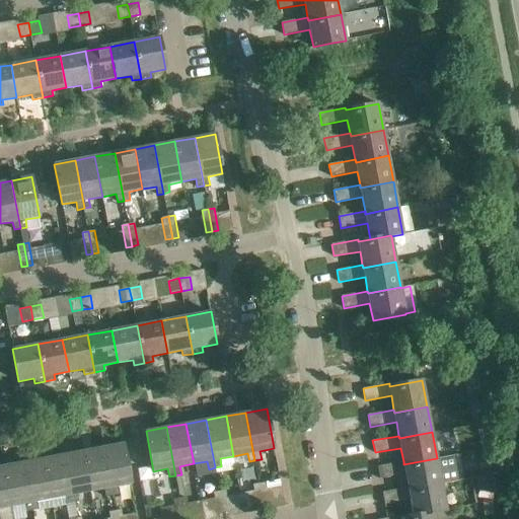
[(131,484),(127,458),(124,443),(103,447),(112,496),(119,494),(117,487),(131,484)]
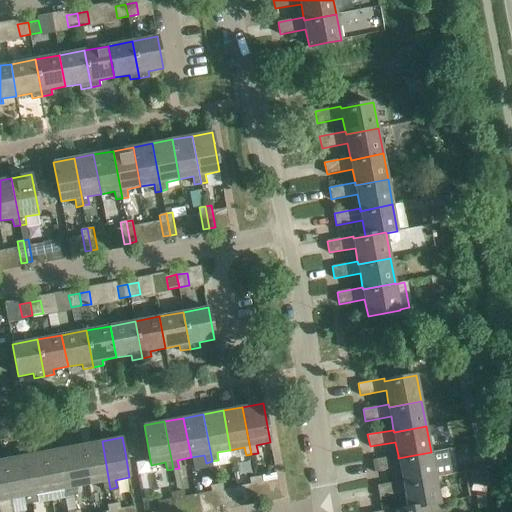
[(104,490),(110,489),(102,441),(82,445),(89,485),(103,482),(104,490)]
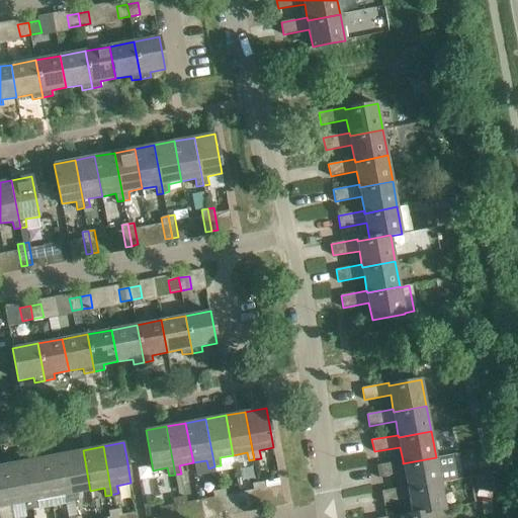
[(77,494),(90,491),(83,450),(63,454),(72,502),(78,501),(77,494)]
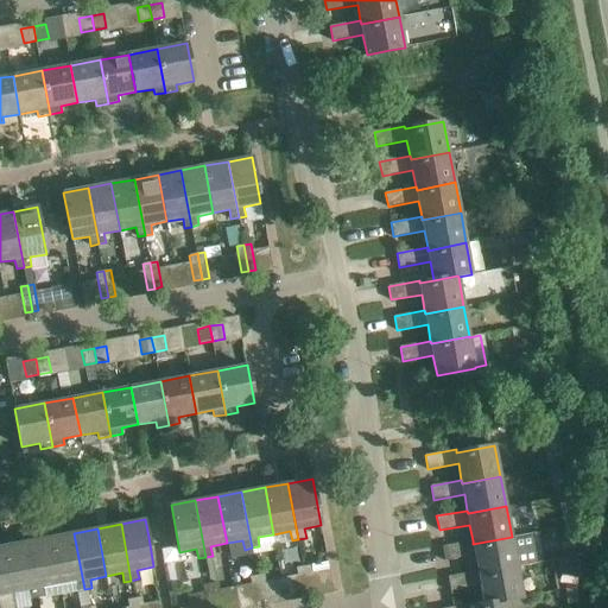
[(77,590),(84,589),(74,533),(51,537),(59,586),(76,582),(77,590)]
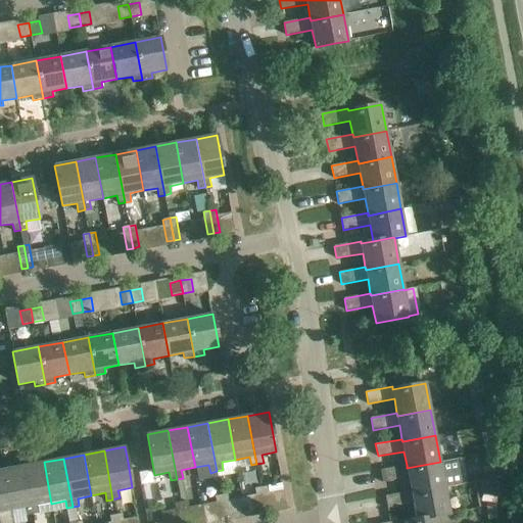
[(407,465),(380,470),(383,482),(409,477),(412,491),(412,493),(444,487),(462,484),(457,459),(440,462),(407,468),(407,465)]
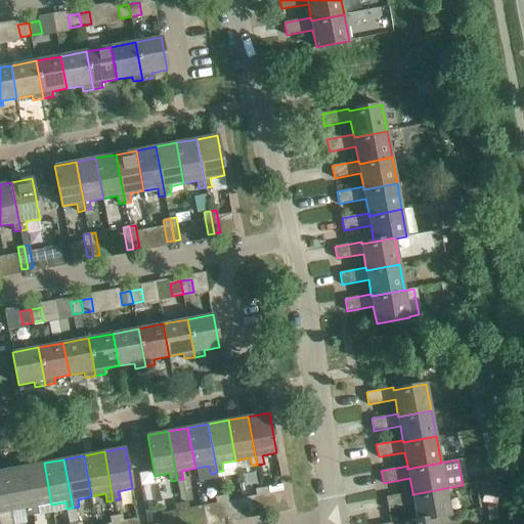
[(38,507),(51,505),(44,463),(24,467),(33,516),(40,514),(38,507)]
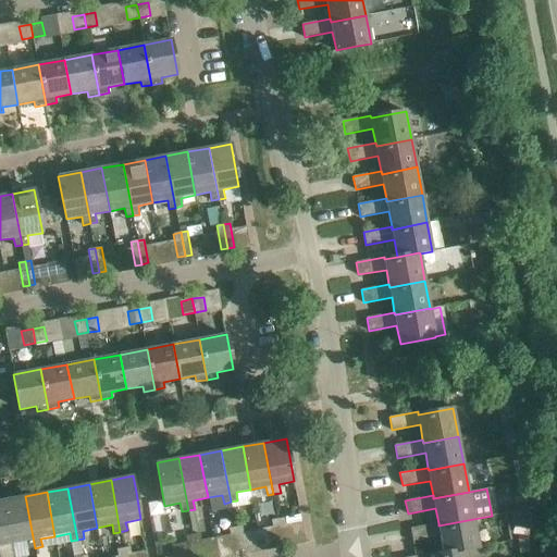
[(28,549),(35,548),(25,496),(3,500),(12,544),(27,541),(28,549)]
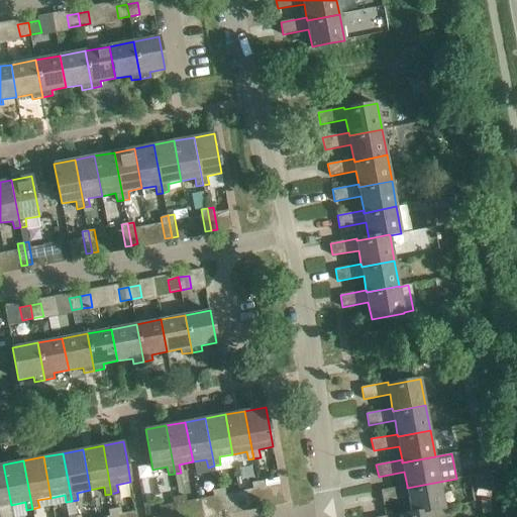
[(0,506),(11,505),(3,464),(0,464),(0,506)]
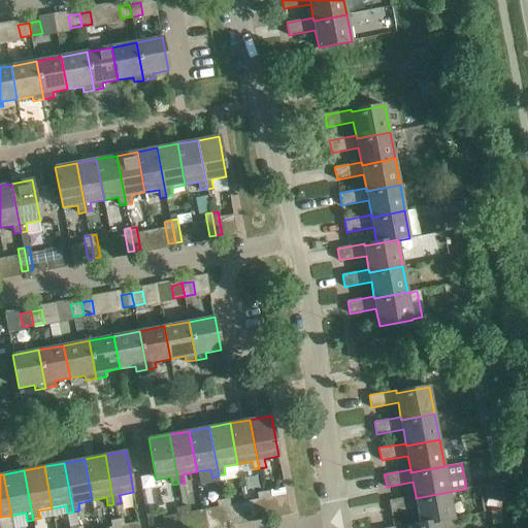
[(268,515),(274,514),(270,491),(264,492),(268,515)]
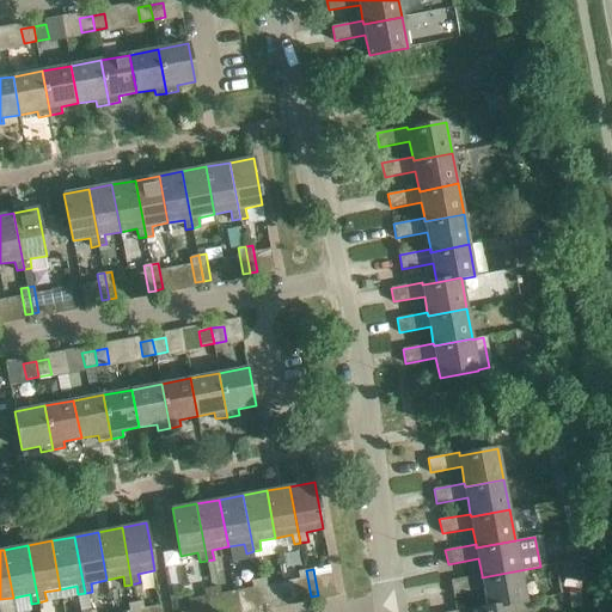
[(304,598),(311,597),(306,570),(299,571),(304,598)]
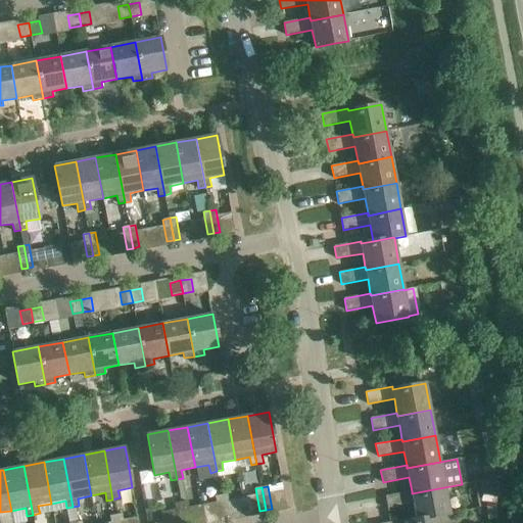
[(437,516),(438,517),(449,515),(444,487),(412,493),(412,491),(385,495),(387,508),(414,504),(417,519),(417,520),(437,516)]
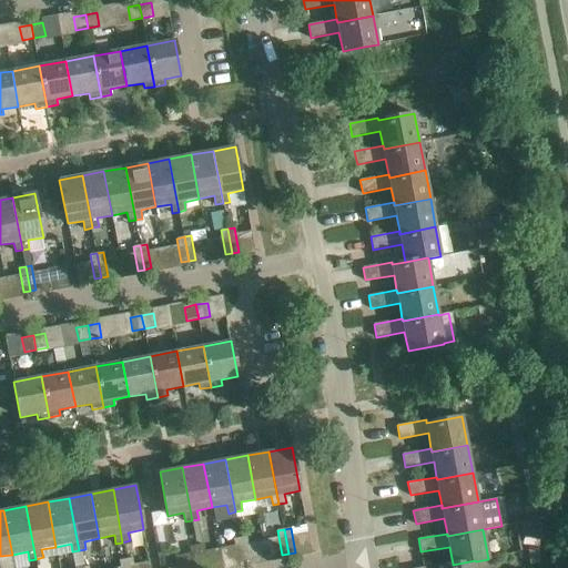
[(244,561),(252,560),(247,536),(240,537),(244,561)]
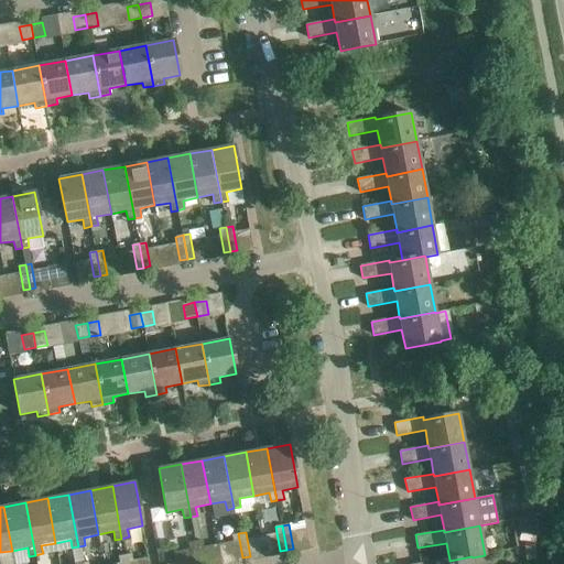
[(236,559),(242,557),(238,533),(231,535),(236,559)]
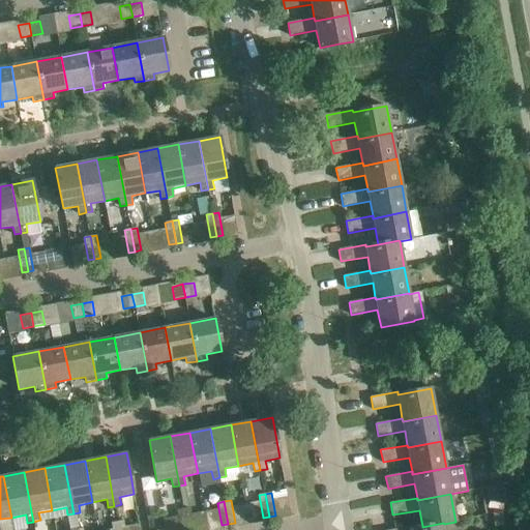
[(186,529),(194,529),(189,508),(183,509),(186,529)]
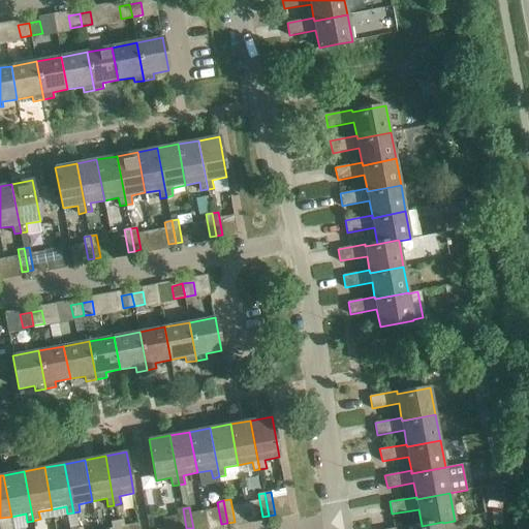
[(180,528),(186,528),(183,508),(177,509),(180,528)]
